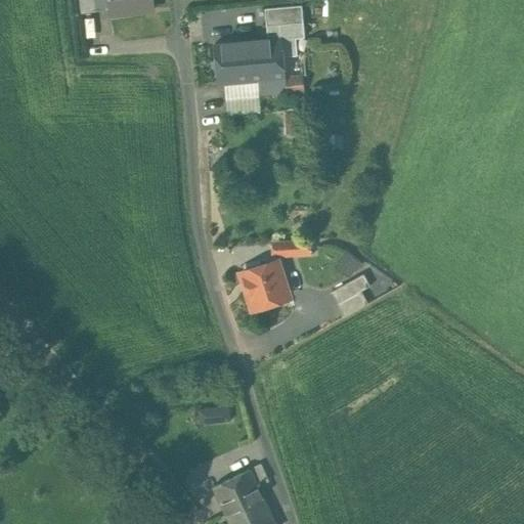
[(97,12),(95,0),(80,0),(83,14),(97,12)]
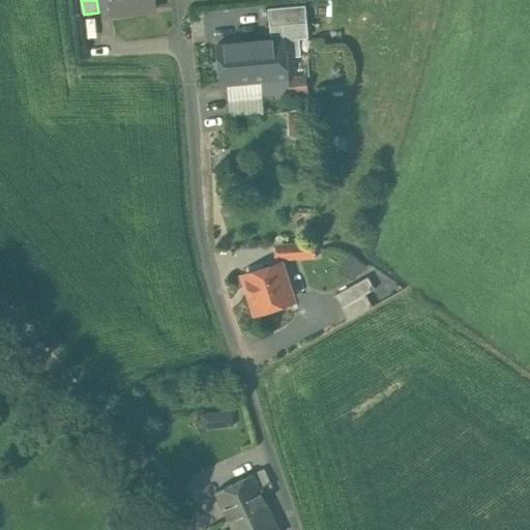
[(96,0),(98,12),(112,10),(110,0),(96,0)]
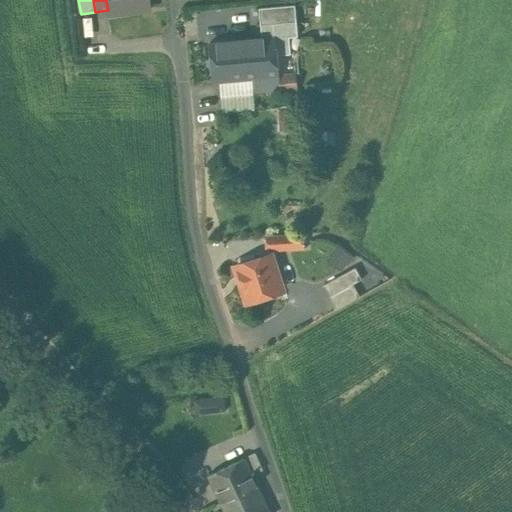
[(151,0),(106,0),(108,10),(109,16),(126,14),(125,8),(152,5),(151,0)]
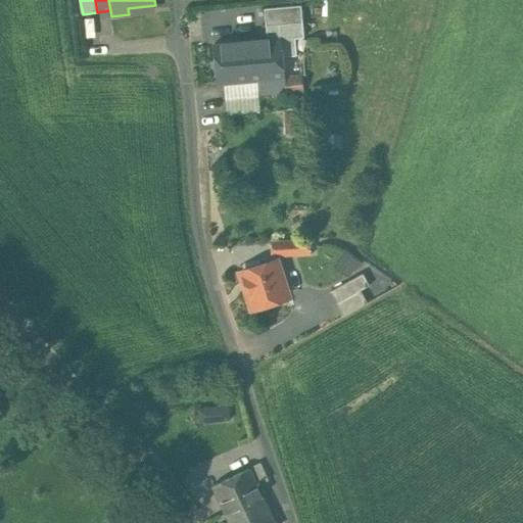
[(298,36),(280,38),(284,77),(301,75),(298,36)]
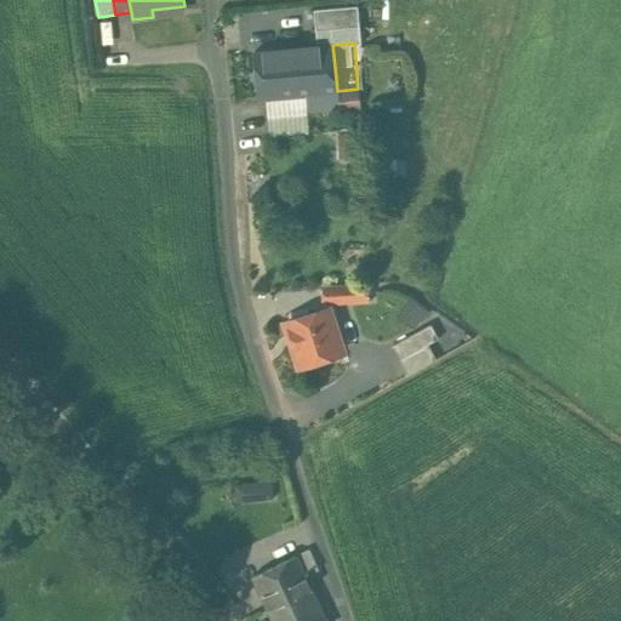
[(332,45),(255,52),(260,102),(308,97),(337,95),(337,91),(332,45)]
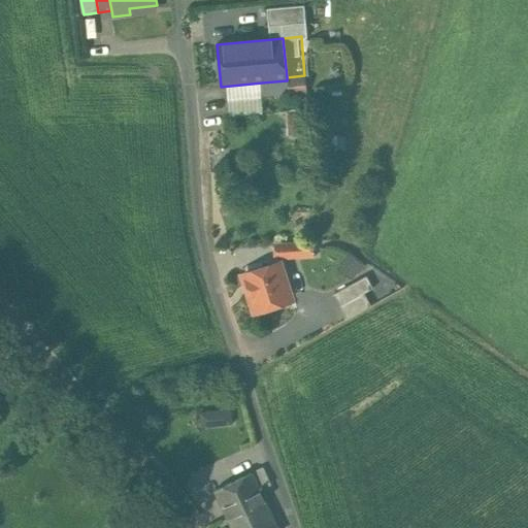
[(304,75),(287,77),(287,80),(262,83),(263,95),(306,91),(304,75)]
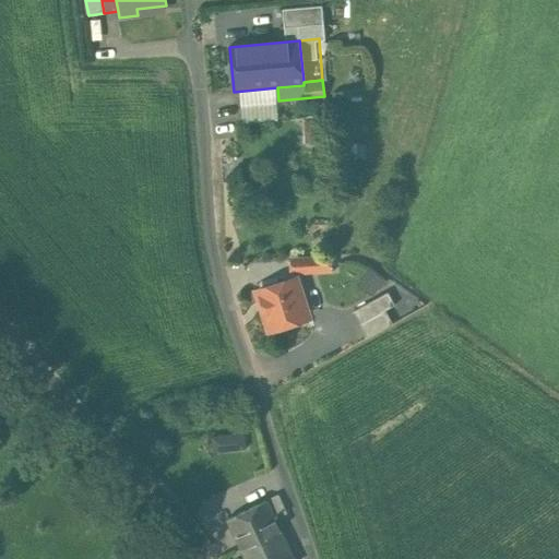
[(330,257),(292,260),(293,274),(331,271),(330,257)]
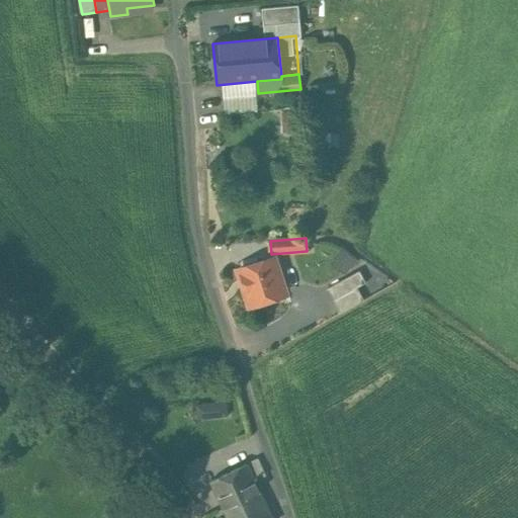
[(272,258),(253,265),(250,256),(238,260),(252,307),(270,300),(271,305),(289,298),(286,288),(282,289),(272,258)]
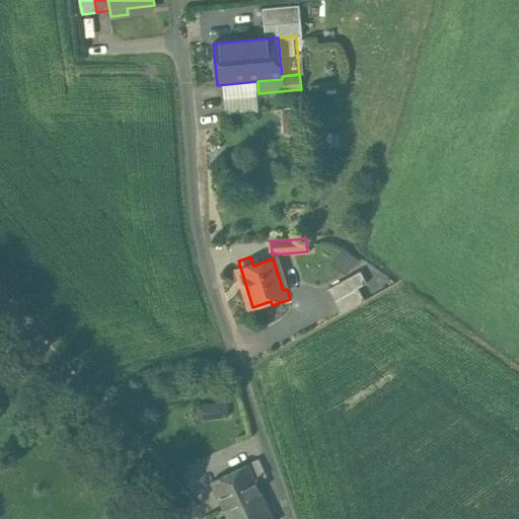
[(360,271),(328,289),(335,301),(358,288),(367,283),(360,271)]
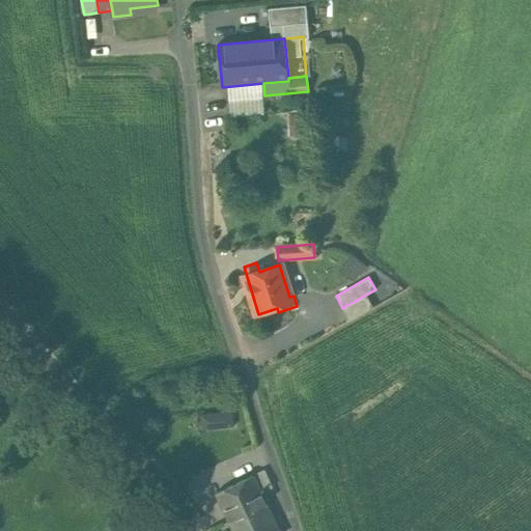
[(202,428),(234,426),(233,410),(201,412),(202,428)]
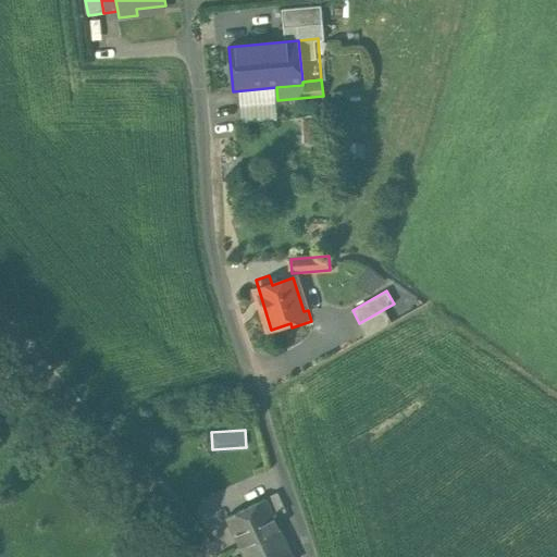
[(277,495),(267,499),(273,515),(284,509),(277,495)]
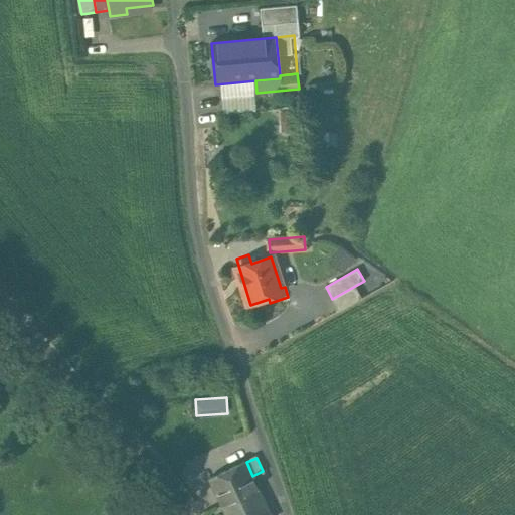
[(270,514),(252,476),(246,462),(211,478),(226,514),(270,514)]
